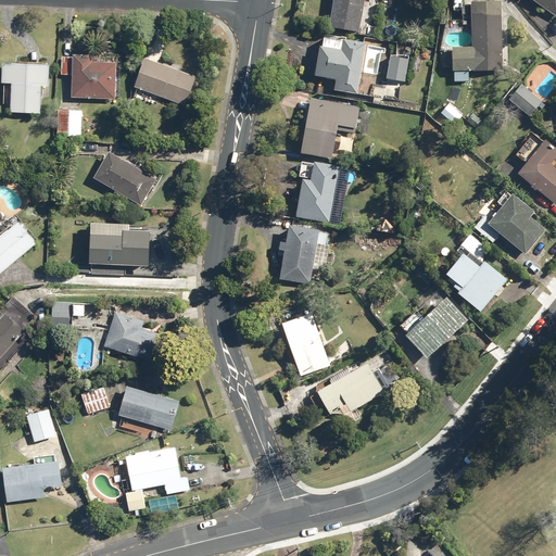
[(331,0),(327,27),(358,33),(364,0),(331,0)]
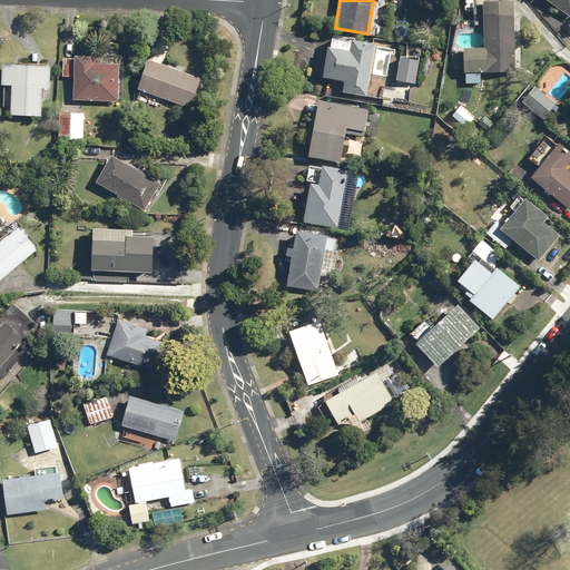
[(569,0),(544,0),(569,18),(569,17),(569,0)]
